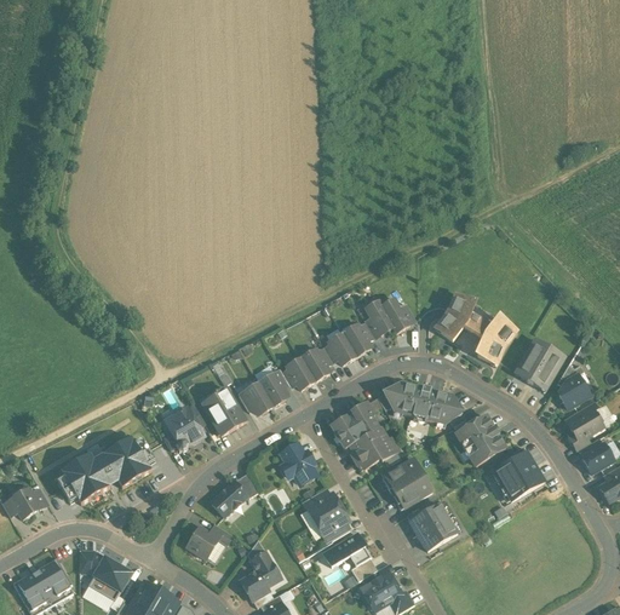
[(475,303),(455,294),(448,312),(436,328),(453,340),(464,326),(484,338),(477,355),(495,363),(504,346),(516,331),(499,319),(492,327),(470,314),(475,303)]
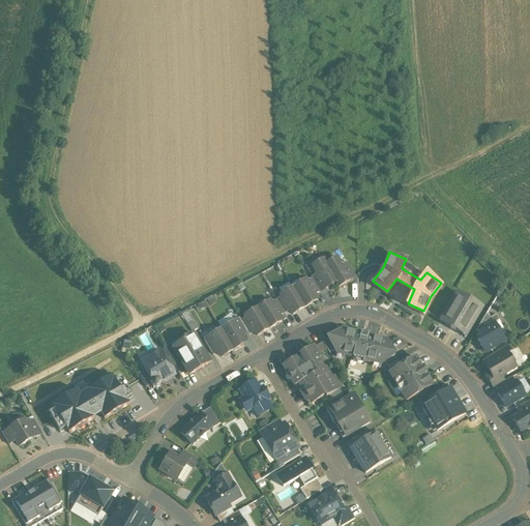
[(326,261),(324,257),(313,263),(317,271),(325,285),(325,286),(336,279),(339,284),(350,276),(350,275),(342,262),(337,255),(326,261)]
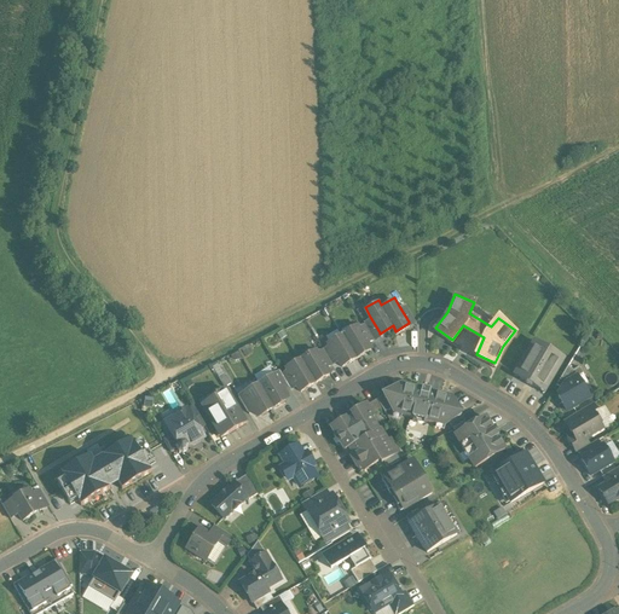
[(415,318),(405,302),(399,306),(409,322),(415,318)]
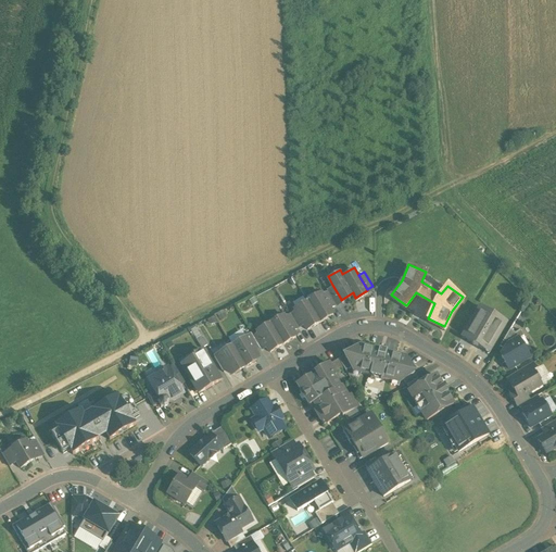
[(341,299),(332,285),(327,288),(328,290),(336,302),(341,299)]
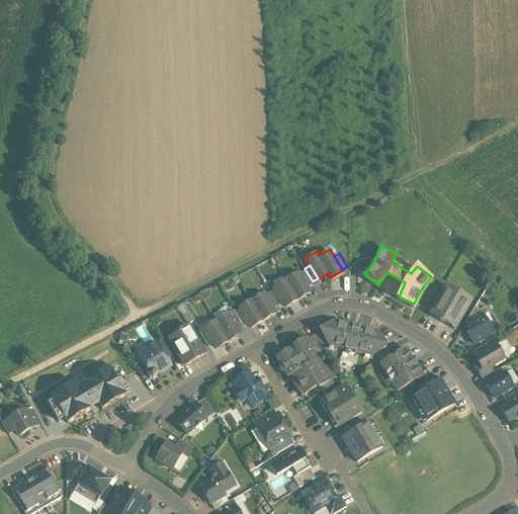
[(298,270),(286,277),(298,296),(311,289),(308,284),(307,284),(300,273),(298,270)]
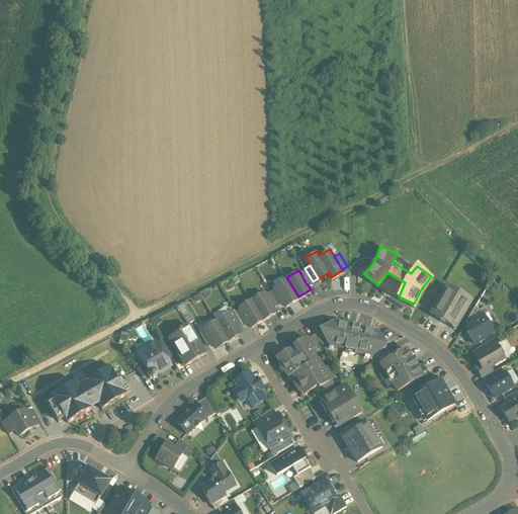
[(313,281),(306,270),(300,273),(307,284),(308,284),(313,281)]
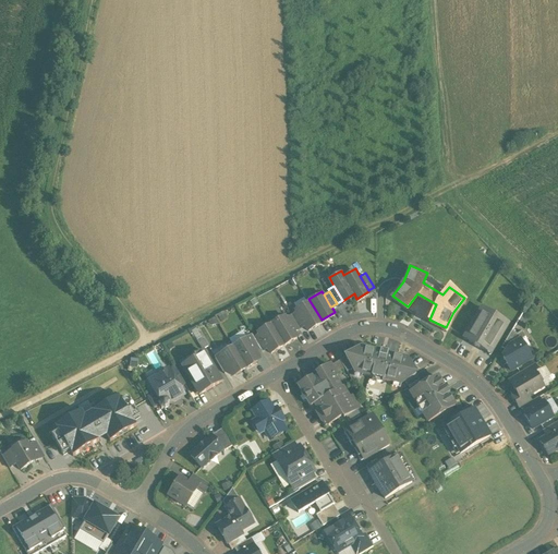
[(308,299),(295,306),(298,310),(305,322),(308,327),(322,320),(308,299)]
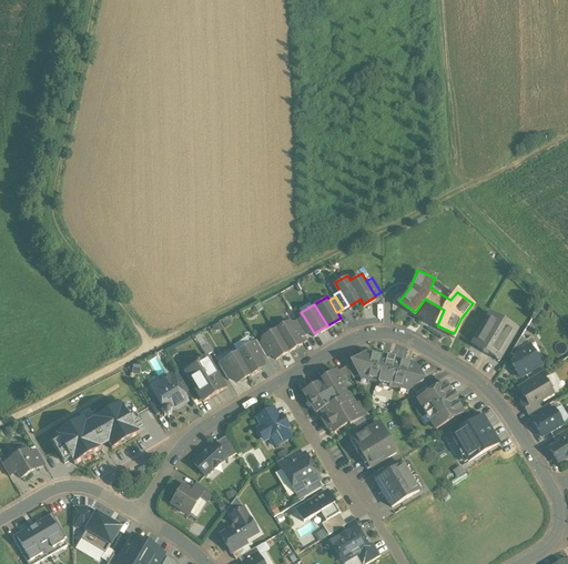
[(516,326),(490,311),(475,338),(478,340),(476,343),(483,346),(482,348),(488,352),(489,351),(496,354),(497,351),(500,353),(516,326)]
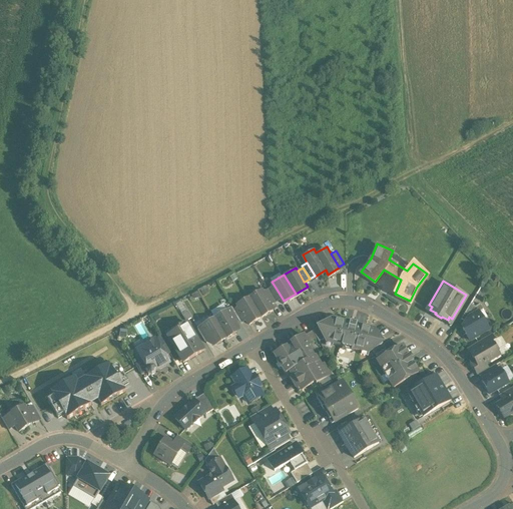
[(281,296),(274,285),(269,288),(275,299),(281,296)]
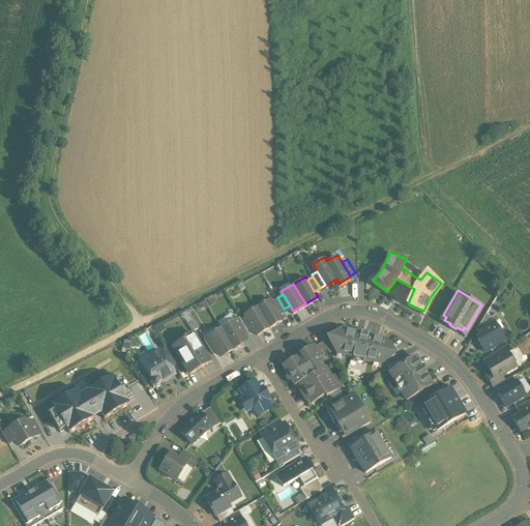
[(270,297),(258,305),(269,325),(282,318),(278,312),(278,313),(271,300),(272,300),(270,297)]
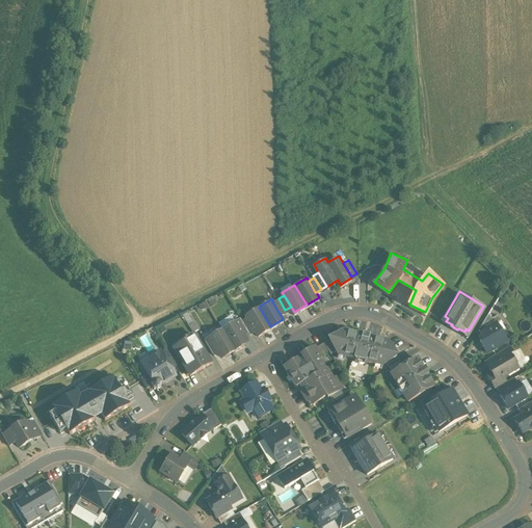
[(285,310),(278,298),(273,301),(272,301),(280,314),(280,313),(285,310)]
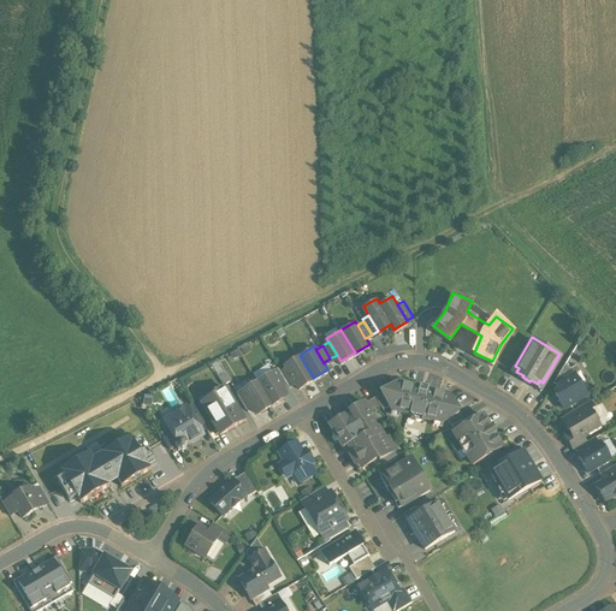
[(300,355),(285,362),(288,366),(295,379),(295,380),(298,386),(313,378),(300,355)]
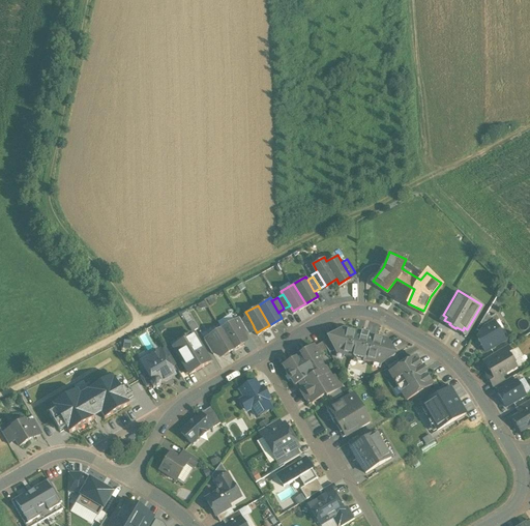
[(231,311),(219,318),(222,322),(234,316),(231,311)]
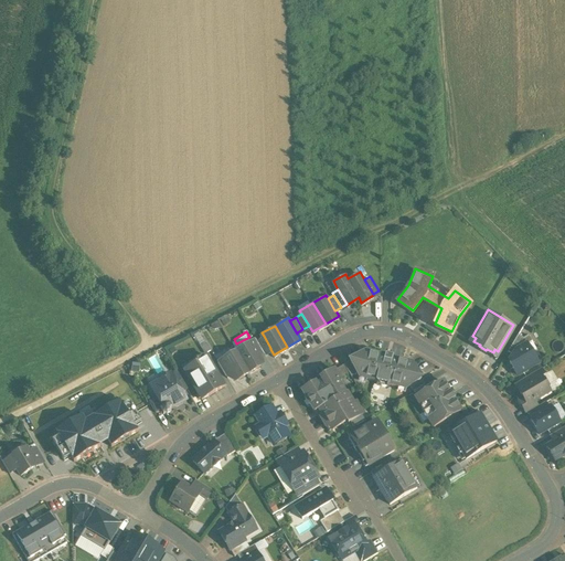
[(523,335),(518,331),(508,349),(513,352),(516,347),(525,341),(526,341),(532,338),(529,332),(523,335)]
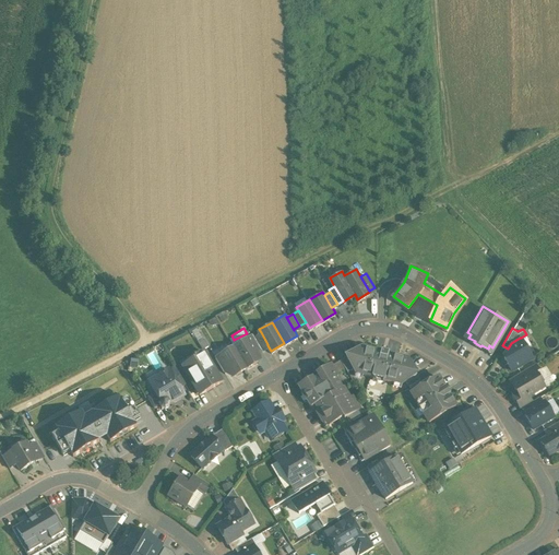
[(268,344),(261,332),(254,337),(261,346),(262,349),(268,345),(268,344)]
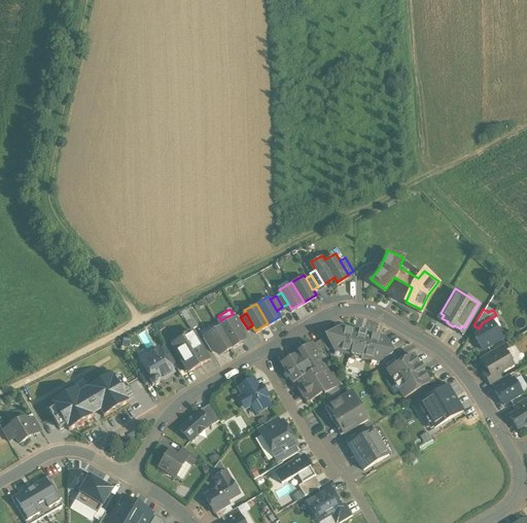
[(197,324),(190,314),(185,317),(191,327),(197,324)]
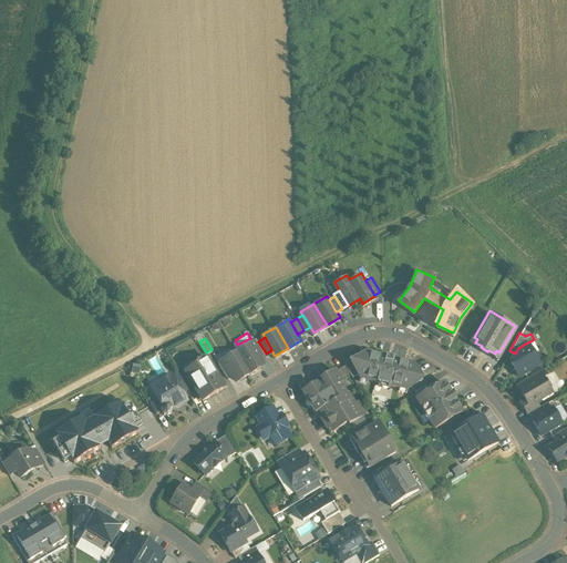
[(258,341),(256,338),(250,341),(259,356),(265,351),(258,341)]
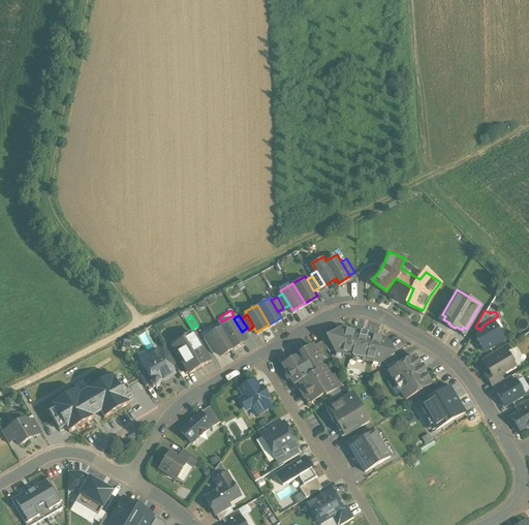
[(234,318),(221,326),(234,345),(244,339),(245,336),(242,332),(234,318)]
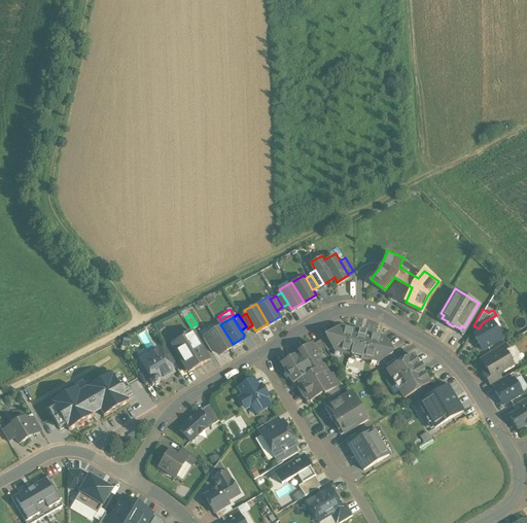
[(490,318),(482,323),(479,328),(475,335),(483,347),(501,336),(500,335),(500,332),(498,328),(496,327),(491,318),(490,318)]
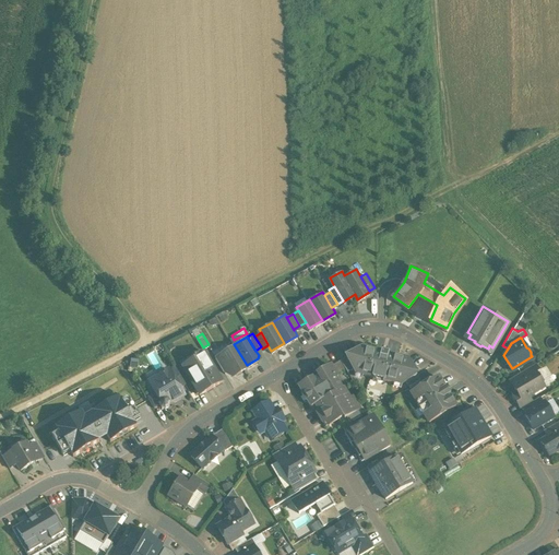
[(234,344),(221,352),(229,366),(233,370),(236,372),(247,365),(234,344)]
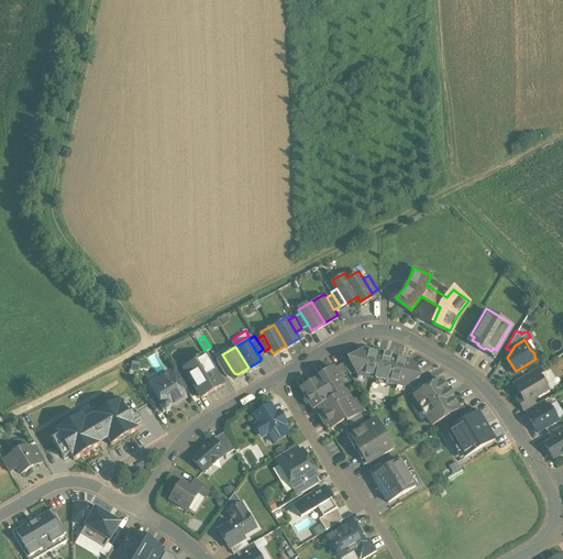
[(364,348),(349,357),(355,369),(357,372),(365,374),(364,374),(398,383),(398,382),(405,384),(408,382),(420,374),(410,360),(406,359),(406,358),(398,355),(397,357),(390,354),(392,352),(384,350),(384,352),(377,351),(377,350),(370,348),(368,349),(364,348)]
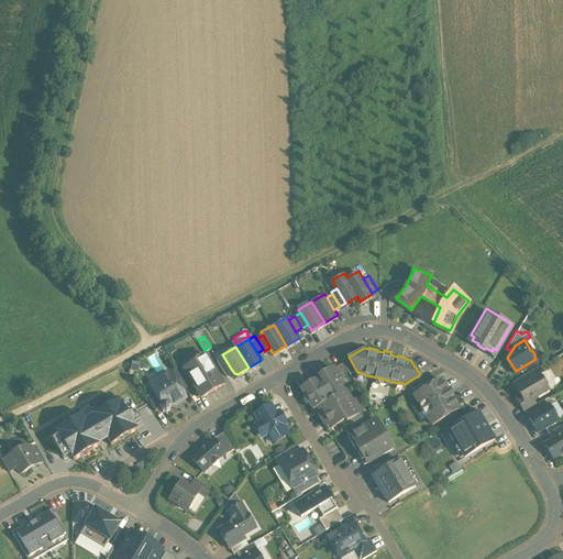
[(198,359),(184,366),(201,395),(223,382),(206,351),(197,357),(198,359)]
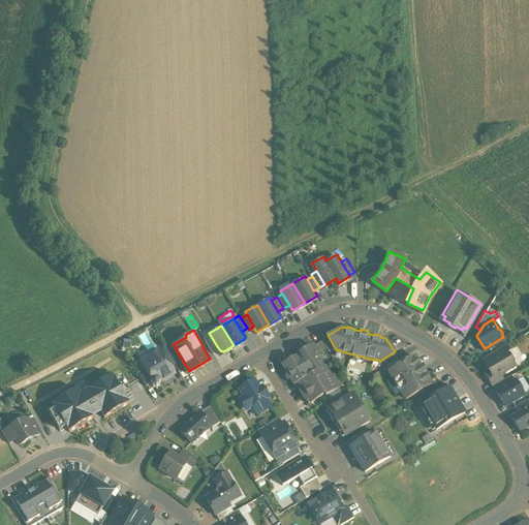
[(217,346),(209,333),(204,336),(212,349),(217,346)]
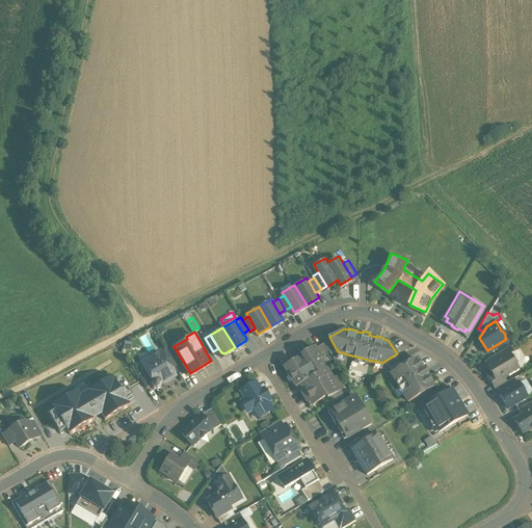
[(336,348),(329,337),(324,340),(330,351),(336,348)]
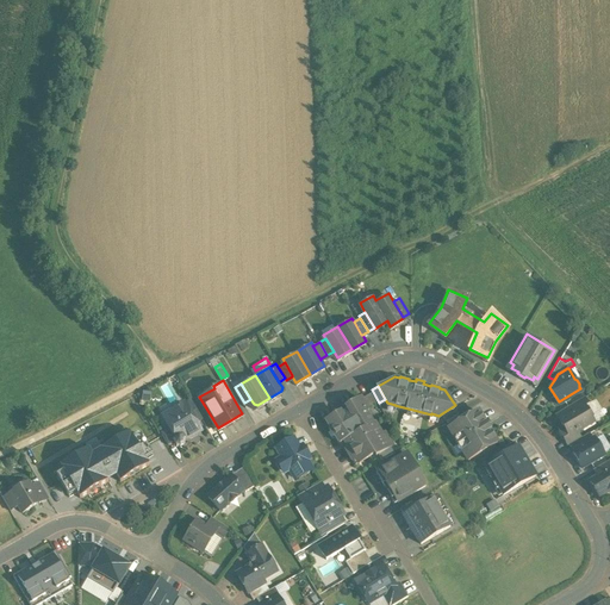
[(585,394),(567,404),(571,410),(584,403),(585,404),(589,401),(585,394)]
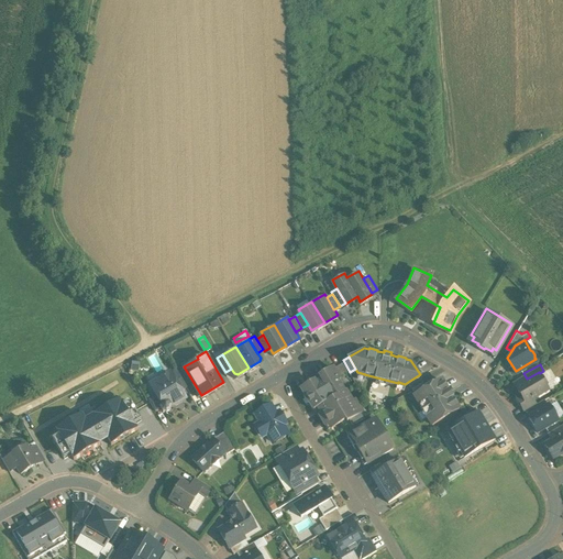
[(333,365),(320,373),(322,377),(316,381),(315,379),(301,386),(313,407),(319,404),(344,388),(343,388),(338,377),(340,376),(333,365)]
